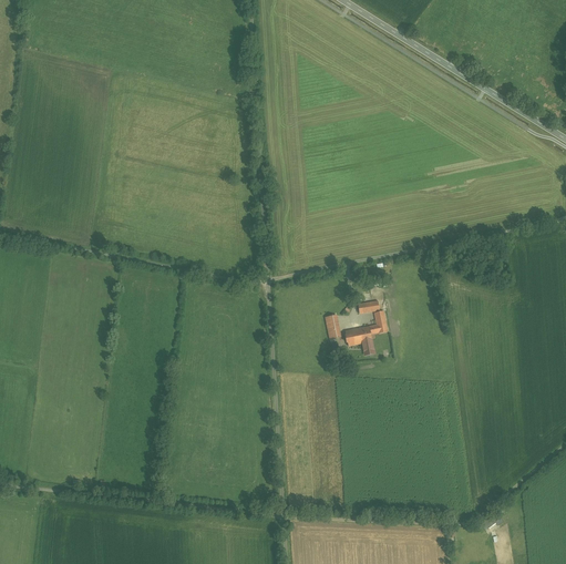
[(378,298),(358,301),(359,311),(379,308),(378,298)]
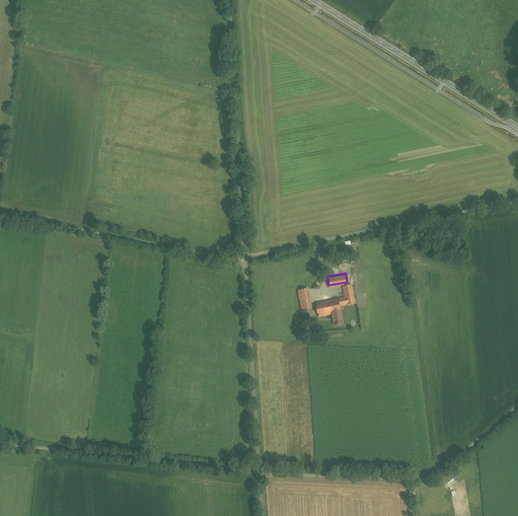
[(351,282),(343,284),(345,295),(346,302),(354,301),(351,282)]
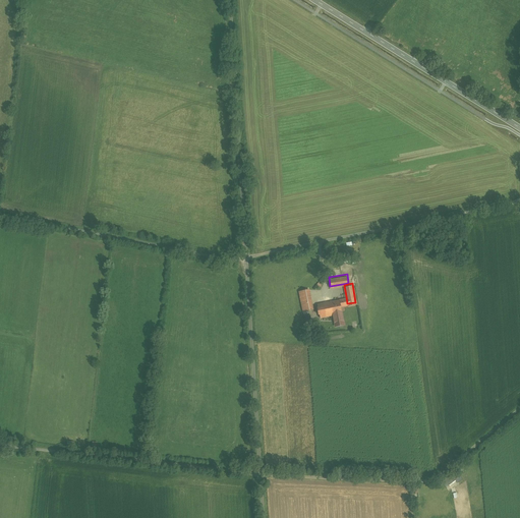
[(304,288),(298,289),(302,309),(308,308),(304,288)]
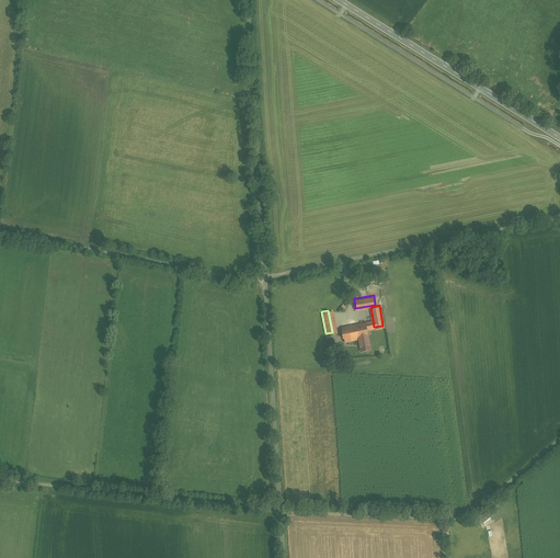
[(373,319),(367,320),(356,322),(355,322),(358,337),(361,349),(369,346),(366,328),(374,327),(373,319)]
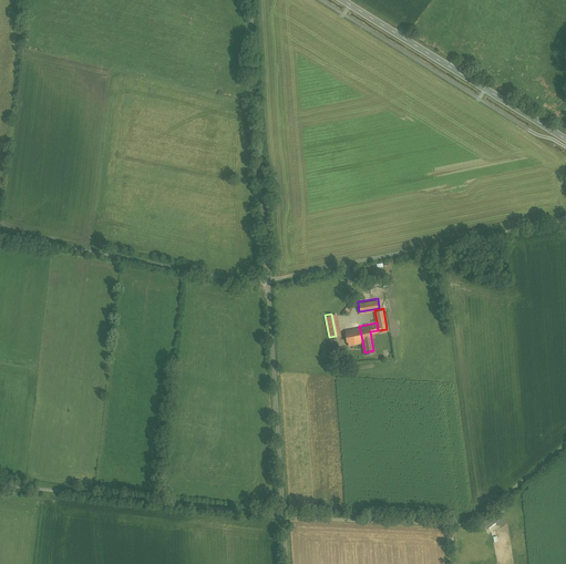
[(359,326),(345,329),(348,344),(362,340),(359,326)]
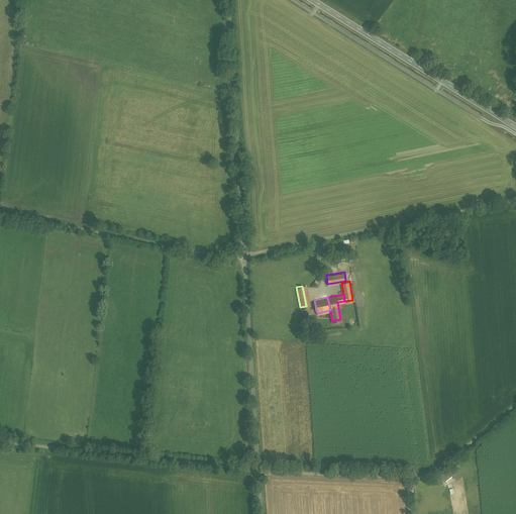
[(446,480),(458,472),(453,466),(438,476),(442,481),(445,478),(446,480)]
